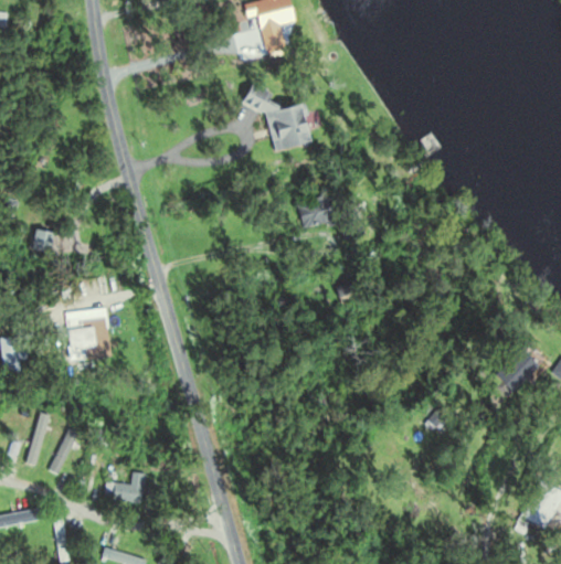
[(264,0),(244,4),(247,19),(257,17),(265,52),(285,48),(281,24),(292,22),(286,0),(264,0)]
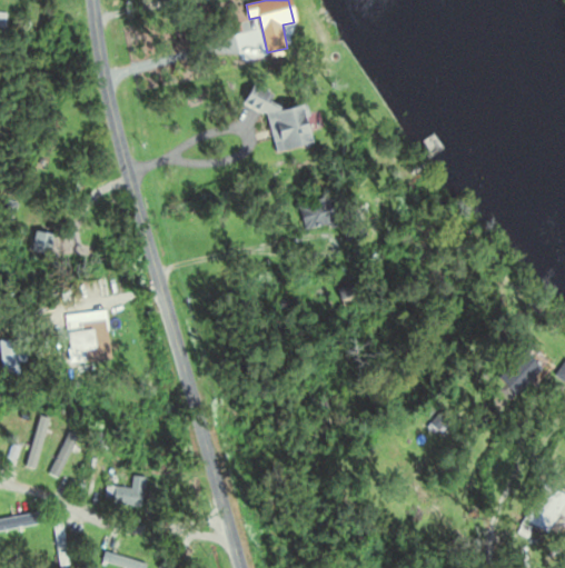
[(0,27),(9,27),(9,12),(0,11),(0,27)]
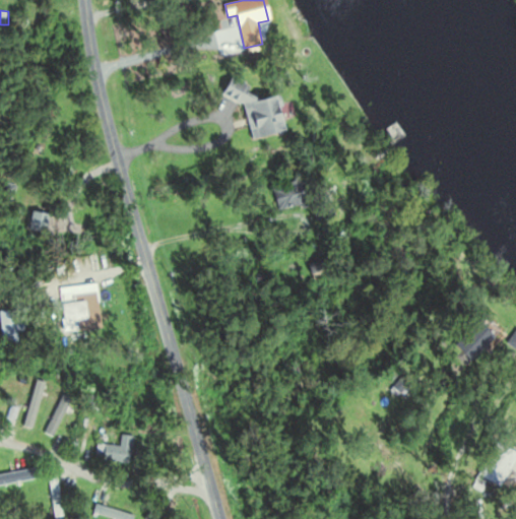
[(326,177),(274,187),(278,212),(313,205),(315,220),(334,217),(326,177)]
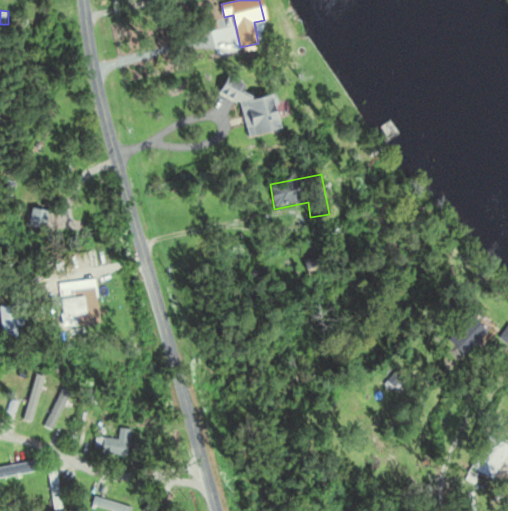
[(49,211),(31,208),(28,227),(46,230),(49,211)]
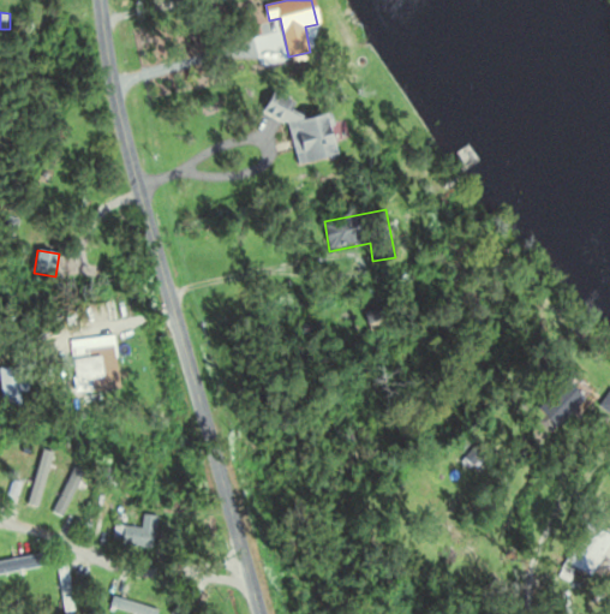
[(22,406),(19,367),(0,368),(0,376),(1,407),(22,406)]
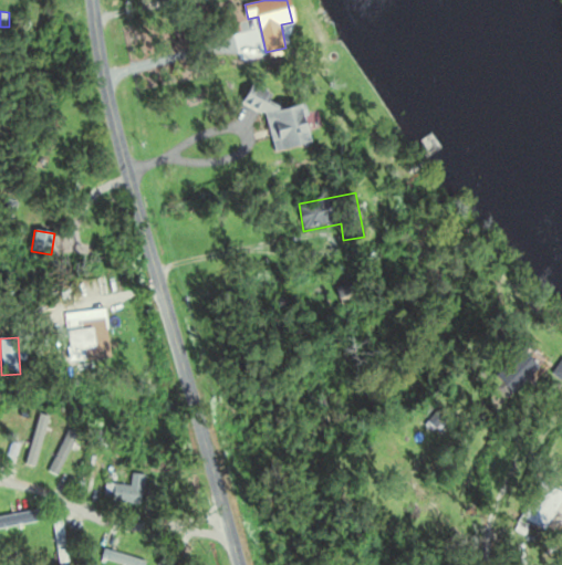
[(493,377),(512,395),(539,368),(520,351),(493,377)]
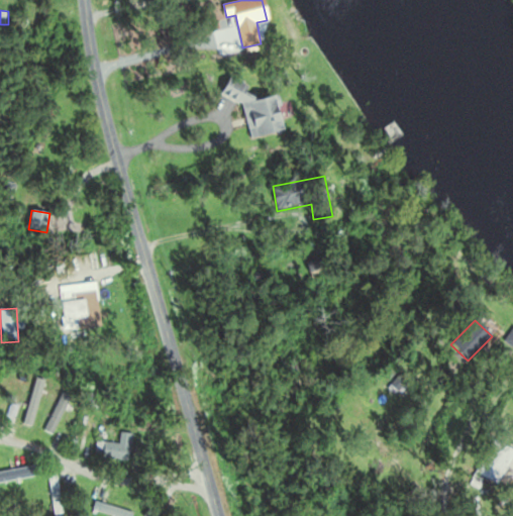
[(21,424),(32,427),(45,383),(34,379),(21,424)]
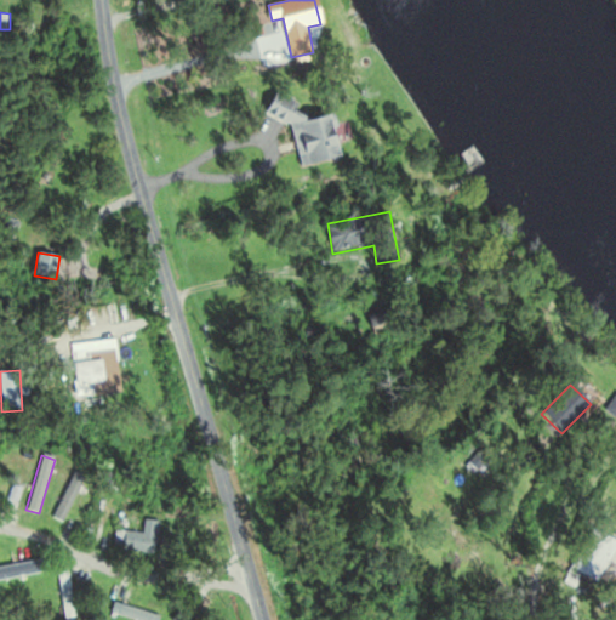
[(55,516),(64,522),(87,478),(78,472),(55,516)]
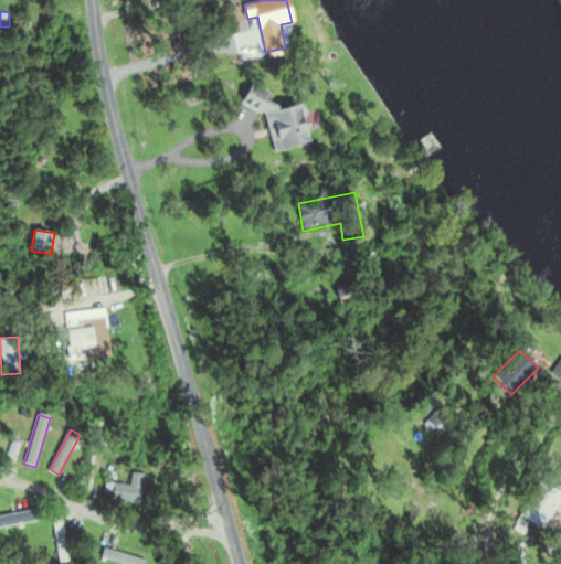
[(539,480),(560,492),(560,500),(543,530),(518,517),(539,480)]
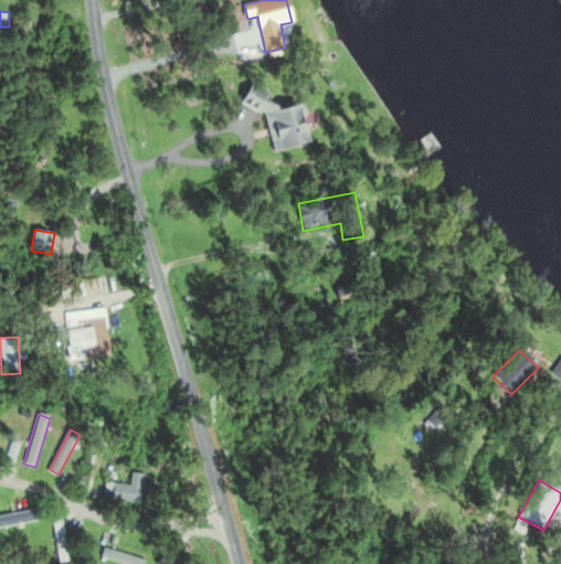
[(65,515),(55,515),(59,562),(69,561),(65,515)]
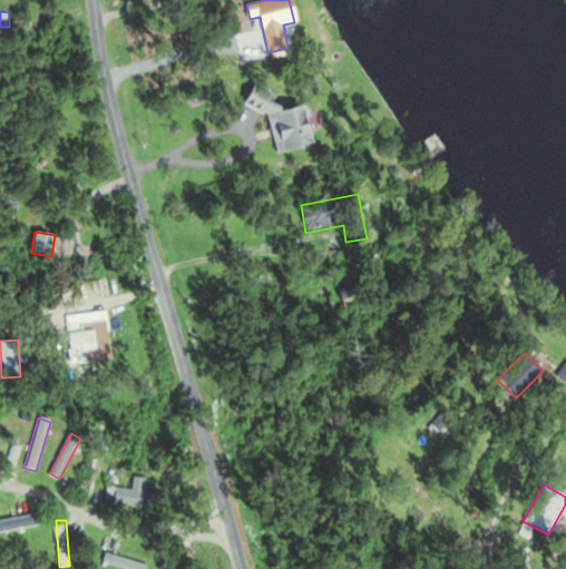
[(147,568),(148,565),(108,551),(105,561),(129,568),(147,568)]
